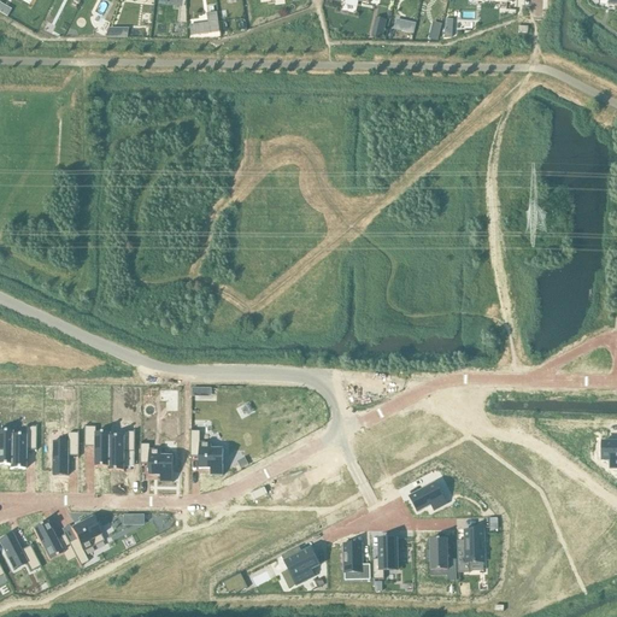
[(12,433),(11,433),(10,466),(10,470),(25,470),(25,451),(36,451),(36,427),(24,427),(24,436),(11,436),(12,433)]
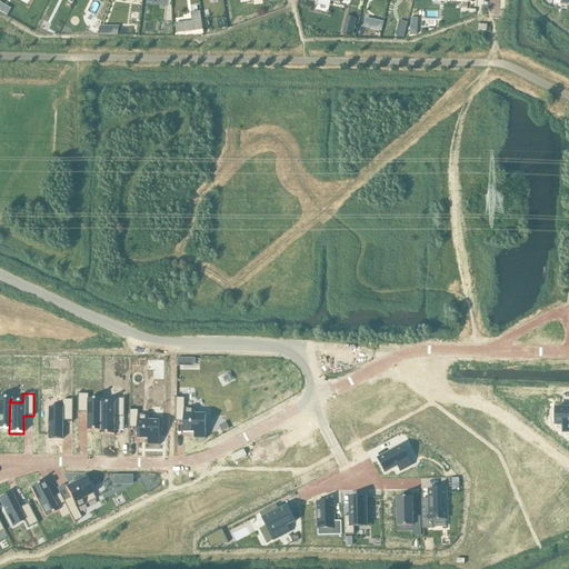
[(88,395),(78,395),(78,412),(88,412),(88,431),(100,431),(101,400),(88,400),(88,395)]
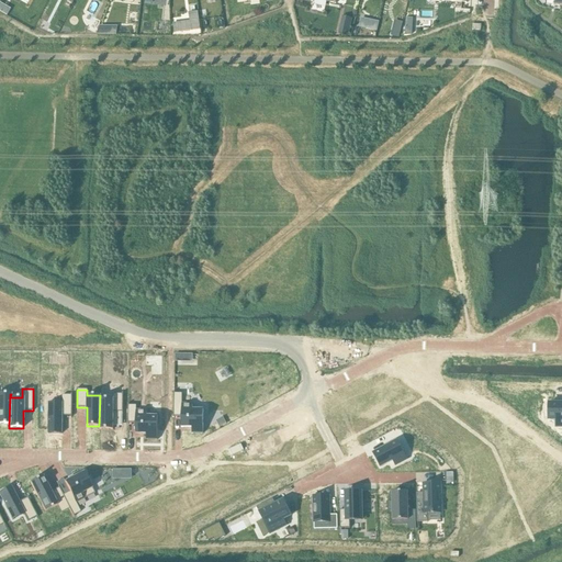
[(0,424),(9,425),(10,394),(0,393),(0,424)]
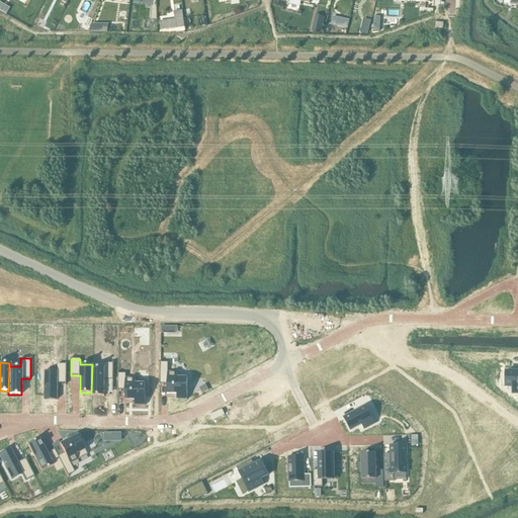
[(168,362),(160,362),(160,384),(167,384),(167,394),(177,394),(177,400),(187,400),(187,377),(177,377),(177,372),(168,372),(168,362)]
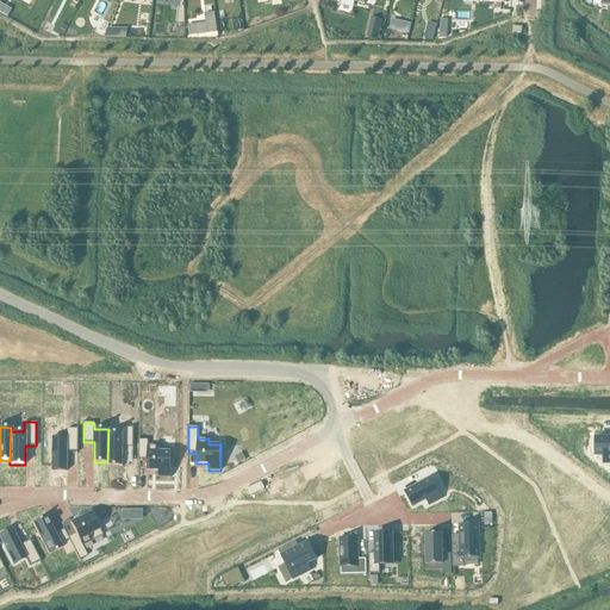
[(110,429),(109,429),(107,462),(107,466),(123,466),(123,447),(134,447),(134,428),(123,428),(123,433),(109,433),(110,429)]
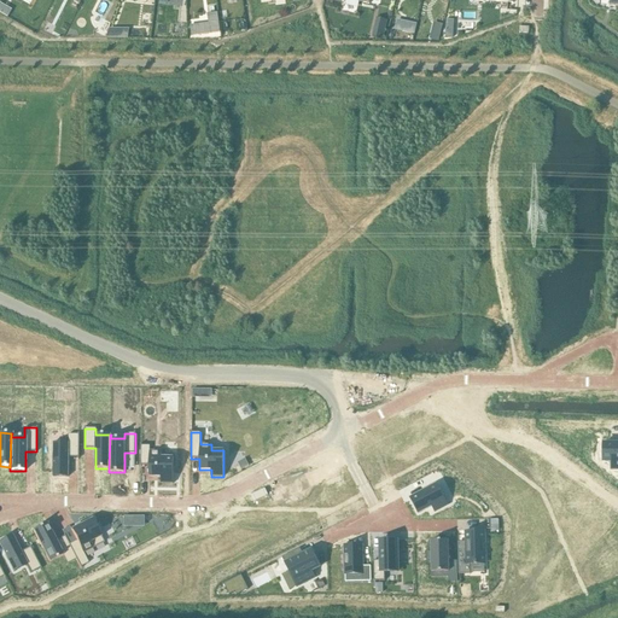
[(68,443),(53,443),(53,477),(68,477),(68,458),(79,458),(80,435),(69,435),(69,437),(68,437),(68,443)]
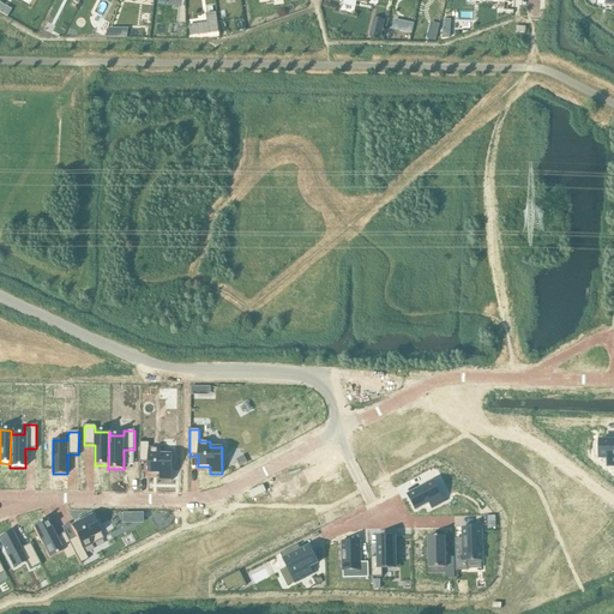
[(613,441),(599,441),(599,459),(607,459),(607,467),(613,465),(613,441),(613,443),(613,441)]
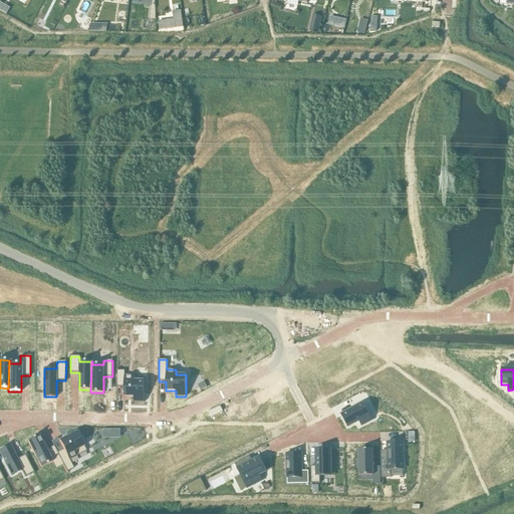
[(124,370),(116,370),(116,387),(123,387),(123,397),(134,397),(134,403),(144,403),(144,380),(135,380),(135,375),(124,375),(124,370)]
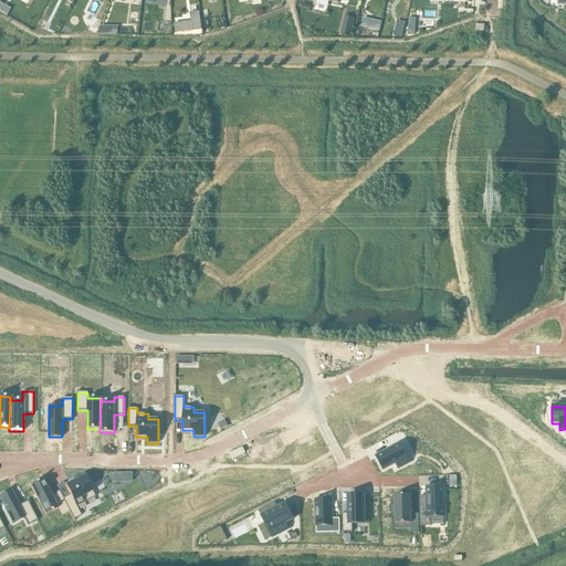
[(224,420),(218,423),(221,430),(228,427),(224,420)]
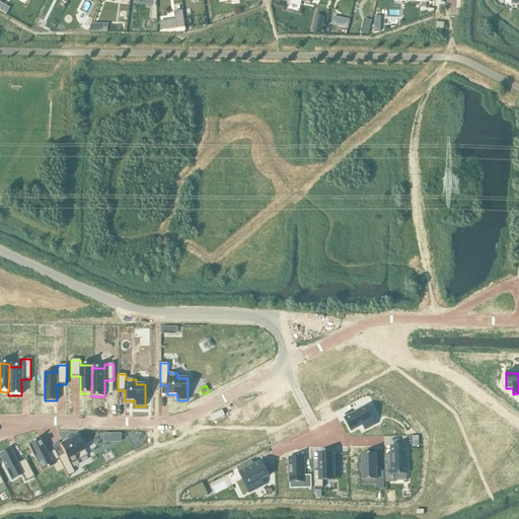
[(375,424),(366,408),(345,420),(351,431),(363,425),(365,429),(375,424)]
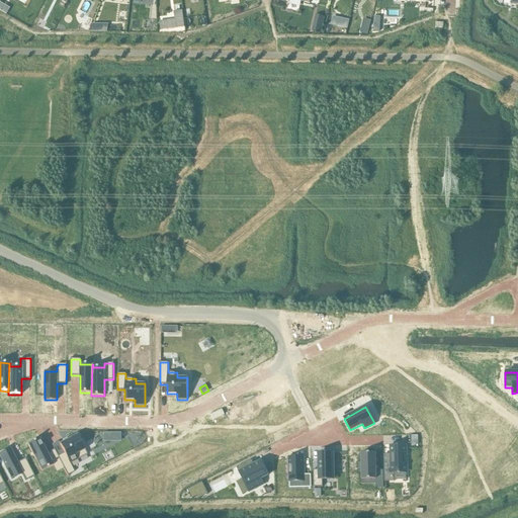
[(77,435),(59,444),(64,452),(58,455),(68,475),(74,471),(70,463),(87,454),(77,435)]
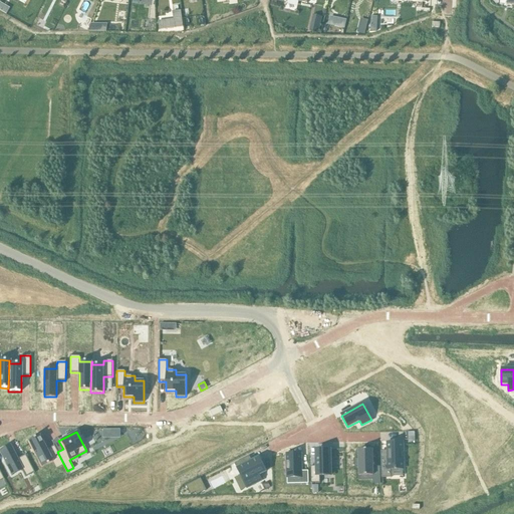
[(38,435),(27,441),(41,468),(52,462),(55,469),(63,465),(66,472),(67,471),(57,452),(53,446),(46,450),(38,435)]
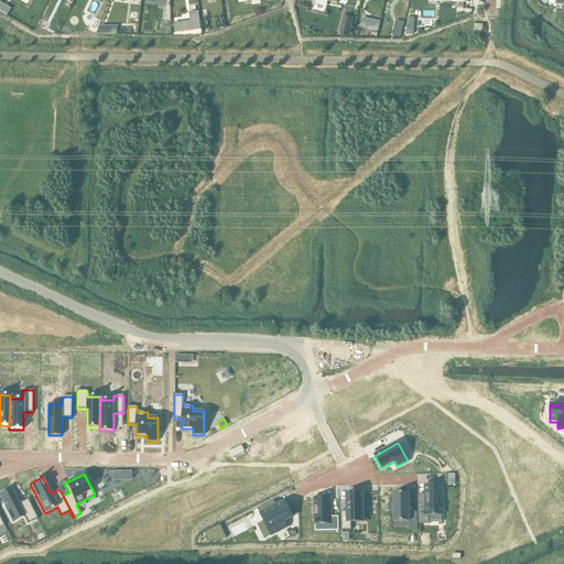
[(425,495),(418,495),(419,524),(429,524),(429,516),(442,514),(442,485),(425,486),(425,495)]
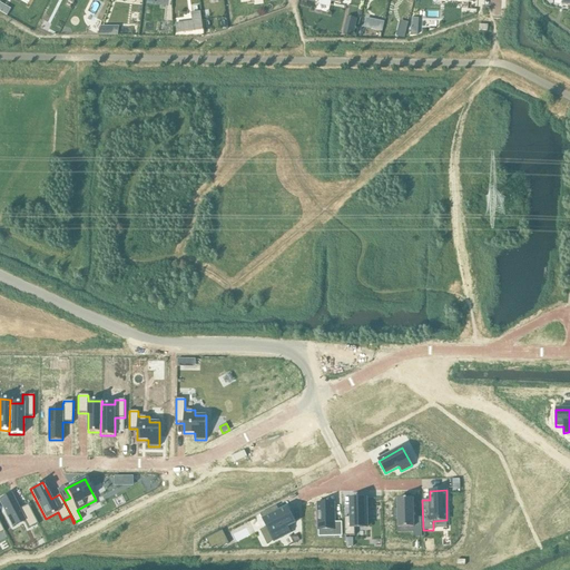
[(11,493),(0,498),(0,503),(12,528),(25,521),(28,529),(38,524),(28,504),(19,509),(11,493)]
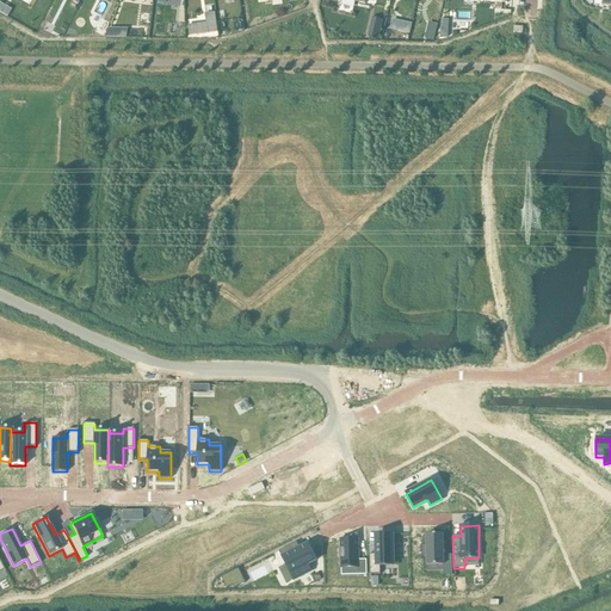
[(376,554),(369,554),(369,574),(381,574),(381,566),(393,566),(393,555),(395,555),(395,544),(393,544),(393,535),(376,535),(376,554)]
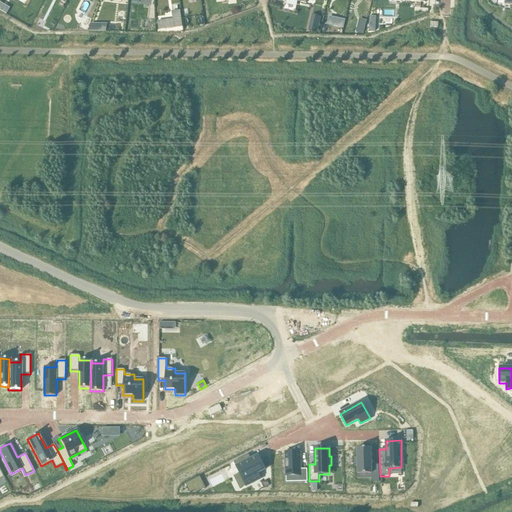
[(356,457),(353,457),(353,466),(357,465),(357,475),(358,478),(371,478),(371,482),(379,482),(379,465),(372,465),(372,448),(356,448),(356,457)]
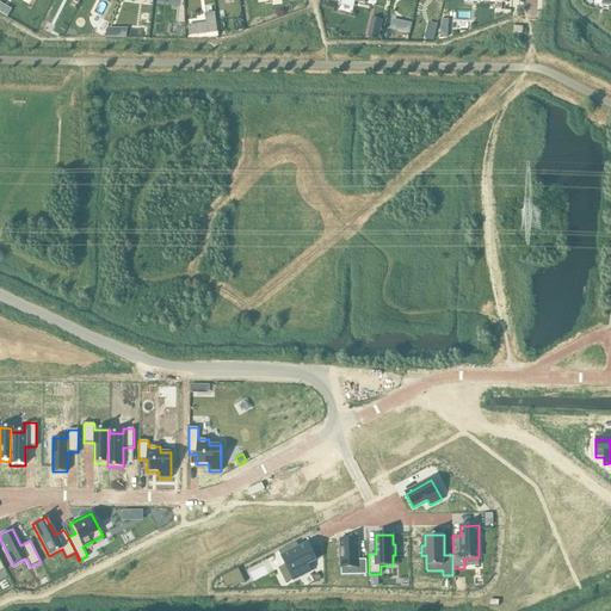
[(358,539),(340,539),(340,568),(341,568),(358,568),(358,575),(366,575),(366,560),(358,560),(358,539)]
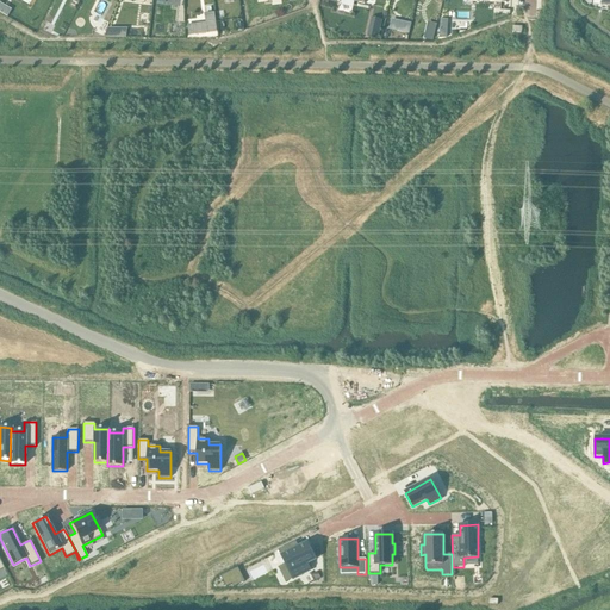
[(284,547),(279,551),(285,564),(293,579),(298,577),(310,571),(311,571),(310,570),(307,564),(316,560),(310,548),(307,543),(299,548),(296,541),(284,547)]
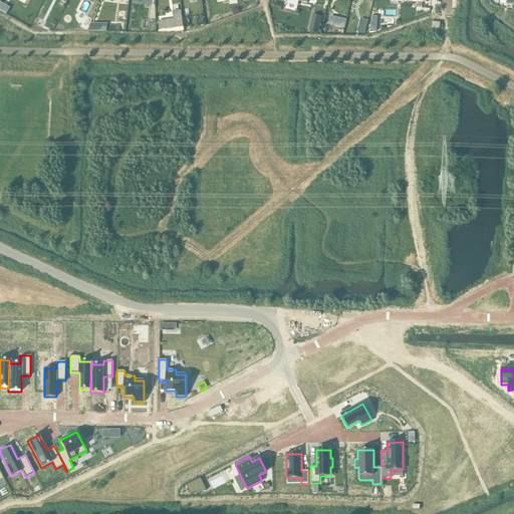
[(247,488),(240,475),(234,478),(241,491),(247,488)]
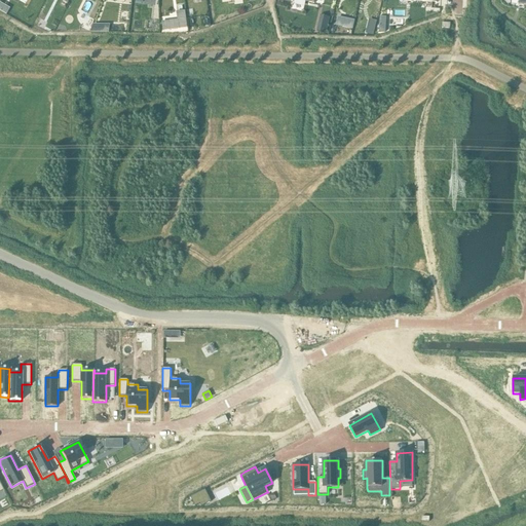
[(205,489),(199,492),(205,504),(212,501),(205,489)]
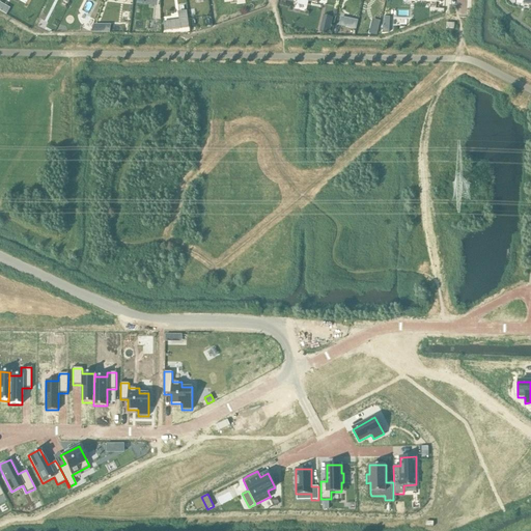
[(197,499),(192,502),(197,511),(202,508),(203,511),(207,509),(201,497),(197,499)]
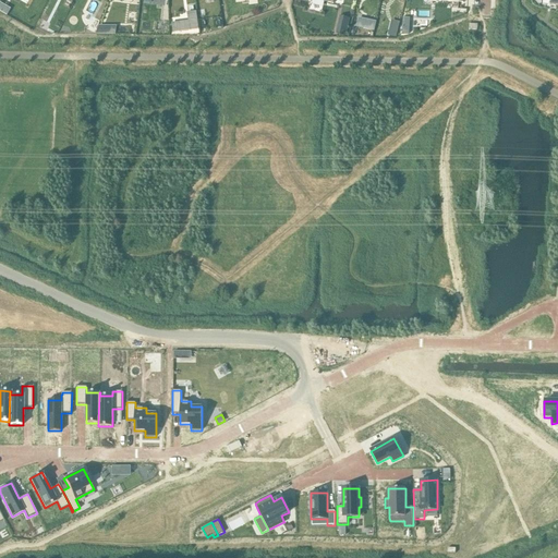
[(425,529),(416,529),(416,538),(425,538),(425,529)]
